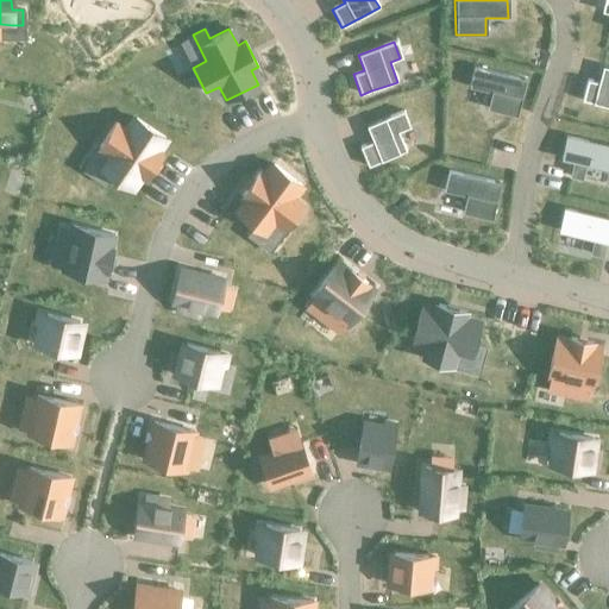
[(586,79),(581,101),(608,108),(608,67),(603,66),(598,82),(586,79)]
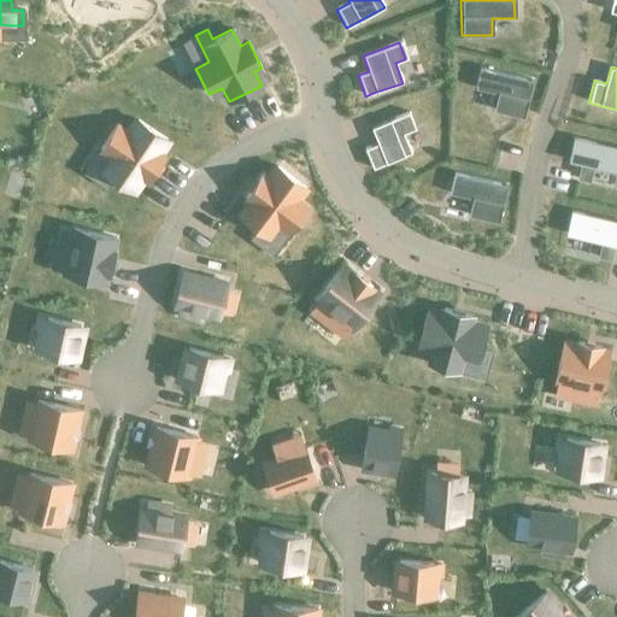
[(480,68),(475,88),(498,93),(493,112),(522,119),(532,81),(480,68)]
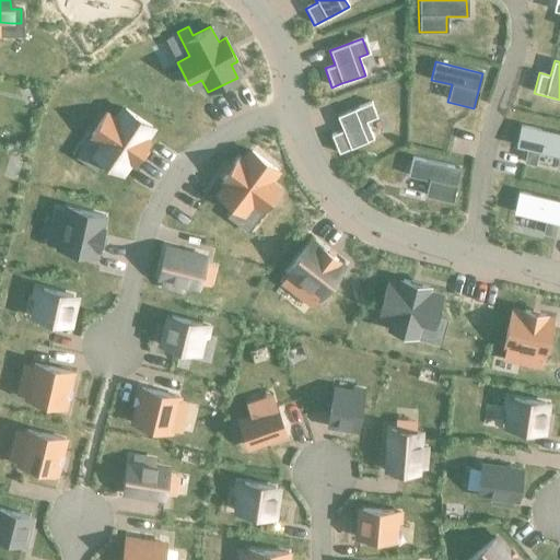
[(342,130),(329,136),(337,154),(350,149),(366,142),(373,140),(365,121),(376,117),(370,102),(353,109),(336,116),(342,130)]
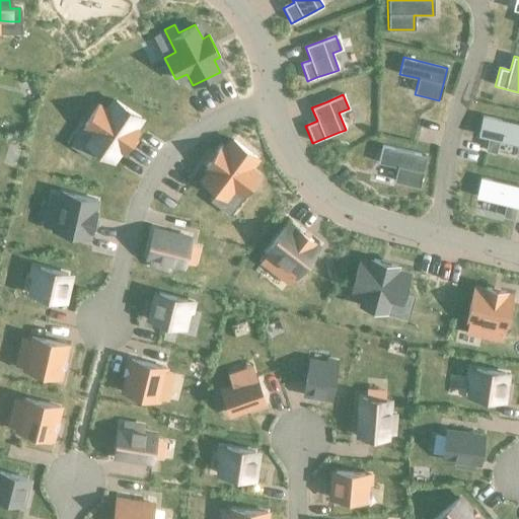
[(84,143),(80,149),(89,155),(94,149),(113,161),(120,151),(123,154),(139,129),(136,127),(142,117),(114,97),(107,107),(98,101),(82,127),(90,133),(84,143)]
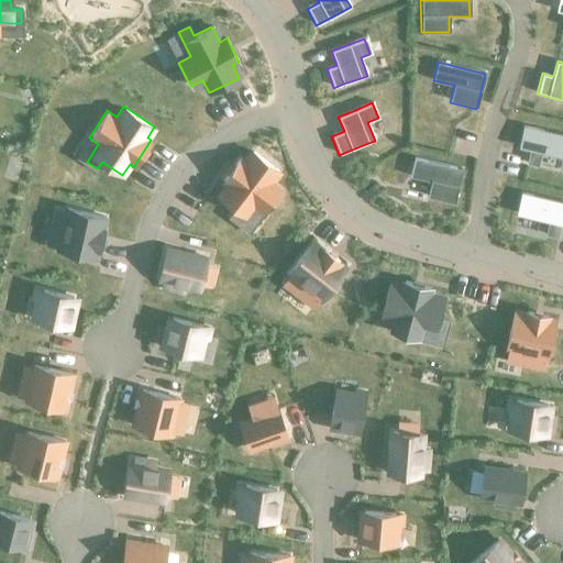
[(562,134),(523,124),(518,146),(562,157),(562,134)]
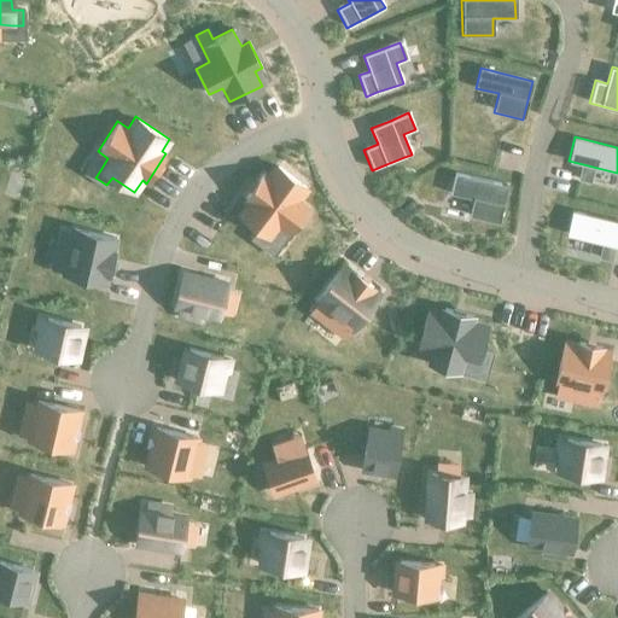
[(249,204),(239,216),(258,231),(252,238),(261,244),(267,237),(277,225),(286,232),(308,204),(297,196),(304,186),(278,167),(270,175),(263,170),(243,199),(249,204)]
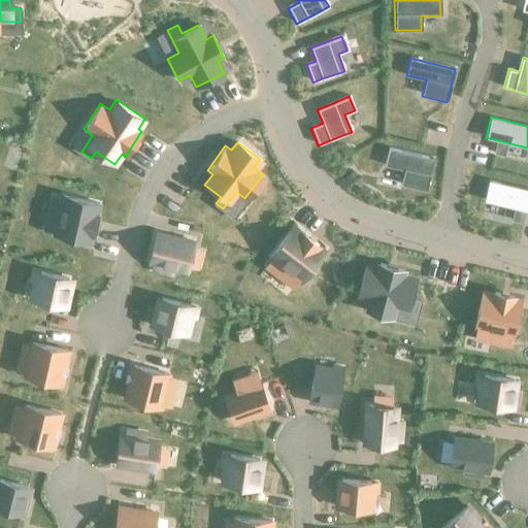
[(495,144),(493,153),(504,155),(506,147),(495,144)]
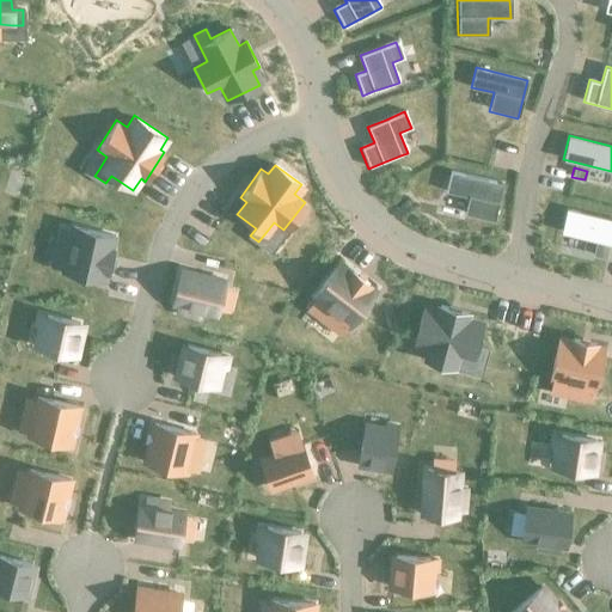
[(450,173),(446,191),(469,196),(464,214),(494,221),(502,185),(450,173)]
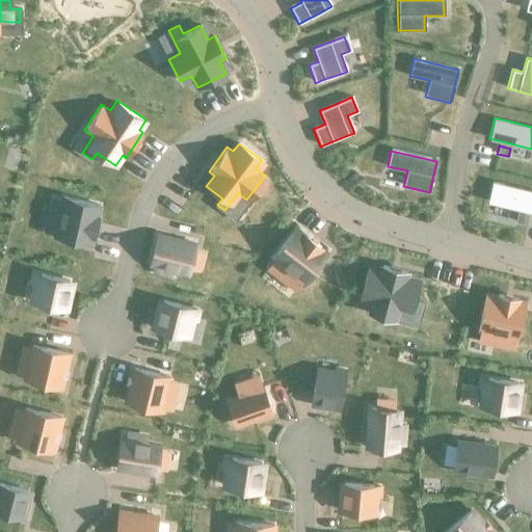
[(531,189),(491,180),(486,202),(531,212),(531,189)]
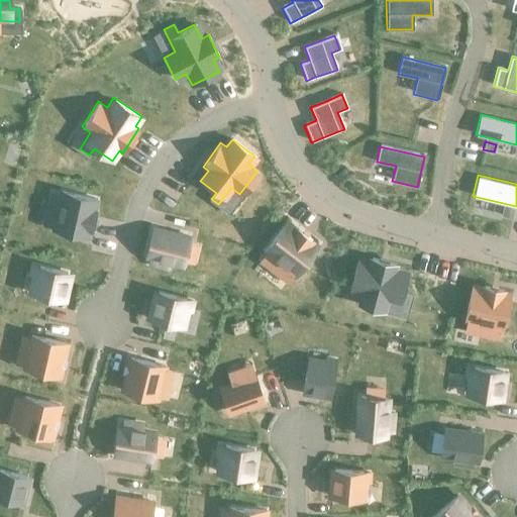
[(49,191),(47,202),(58,204),(52,230),(86,238),(88,230),(91,231),(96,208),(93,207),(95,199),(61,191),(60,193),(49,191)]
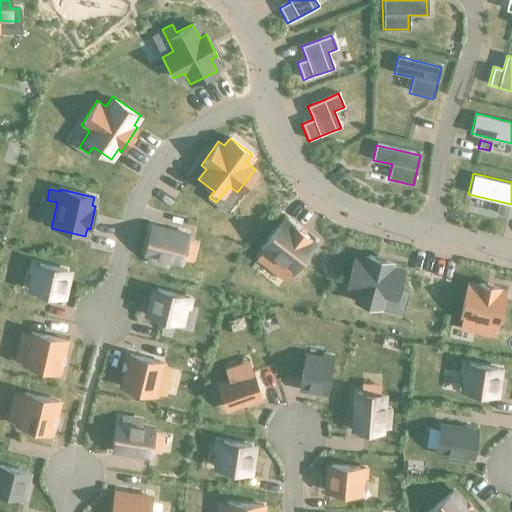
[(496,205),(495,212),(506,215),(508,208),(496,205)]
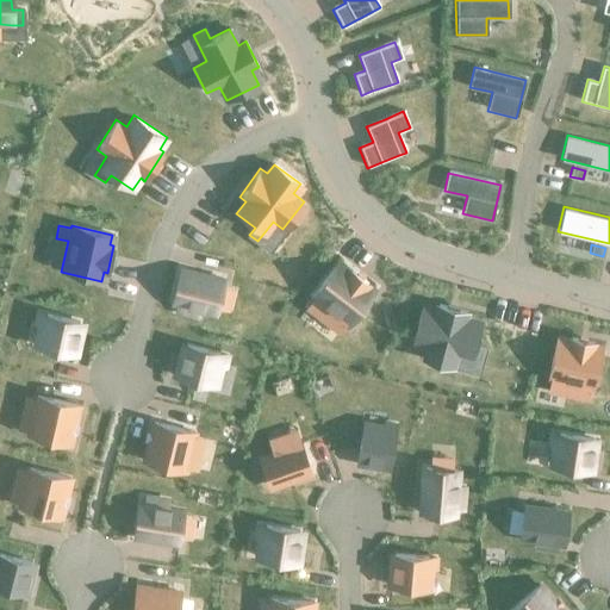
[(310,300),(305,307),(315,315),(319,307),(344,327),(374,288),(337,260),(307,299),(310,300)]
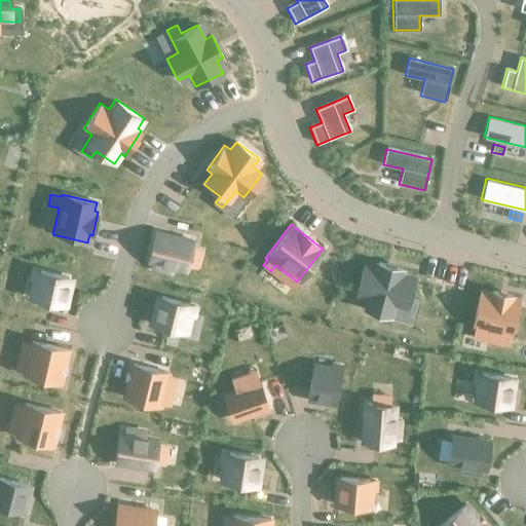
[(153,231),(146,262),(151,263),(150,268),(170,273),(172,268),(185,272),(192,240),(153,231)]
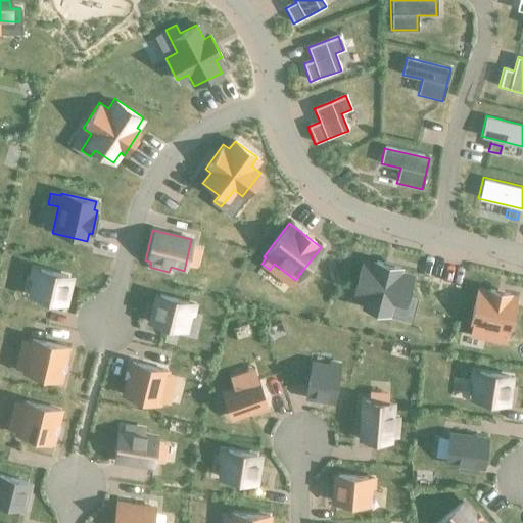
[(362,263),(353,292),(366,295),(363,308),(386,315),(390,302),(403,305),(413,308),(416,297),(407,295),(412,275),(401,273),(402,268),(373,259),(372,265),(362,263)]
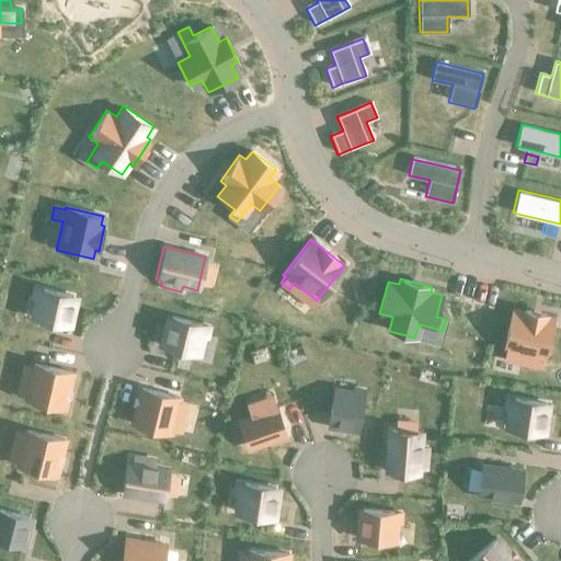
[(35,285),(31,300),(35,300),(32,318),(65,325),(72,295),(38,286),(35,285)]
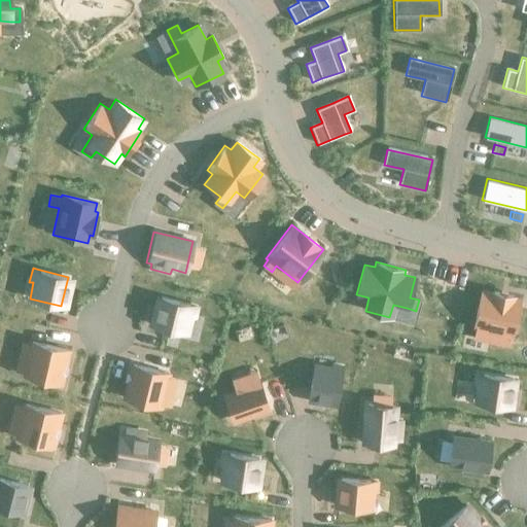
[(481,290),(472,326),(476,327),(473,337),(484,340),(486,330),(511,336),(520,300),(515,299),(515,295),(490,289),(489,292),(481,290)]
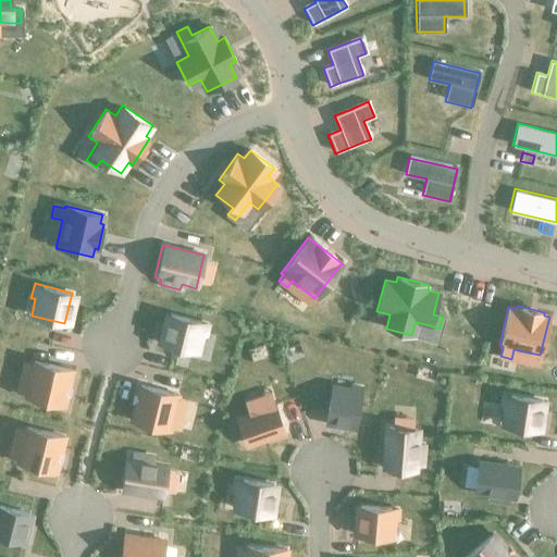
[(170,313),(162,345),(196,353),(200,335),(206,336),(209,322),(203,321),(170,313)]
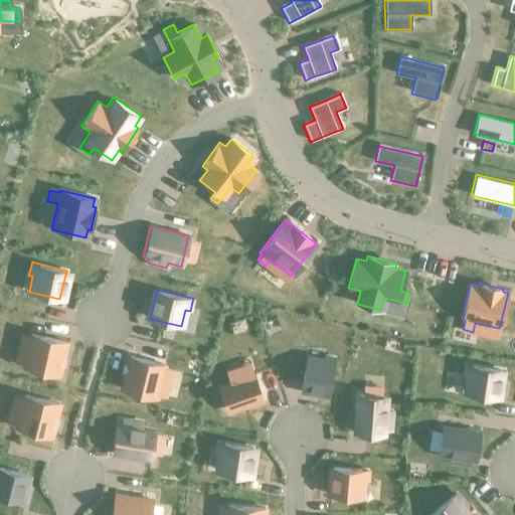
[(30,332),(21,367),(55,377),(65,342),(30,332)]
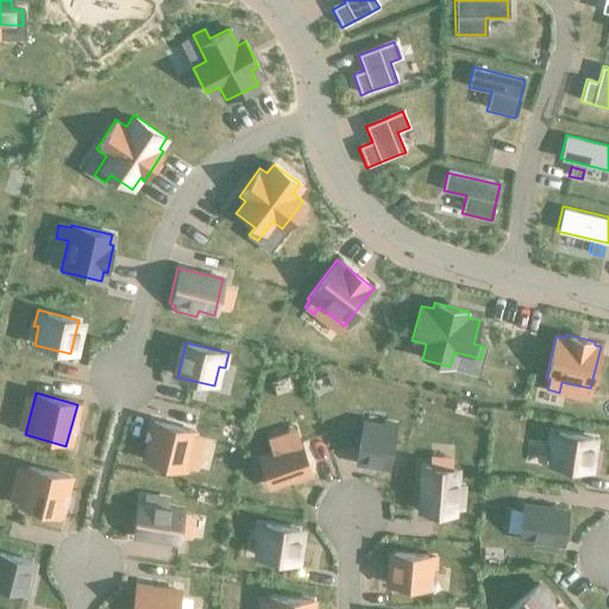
[(152,420),(143,460),(183,470),(184,466),(195,469),(198,458),(187,456),(193,429),(152,420)]
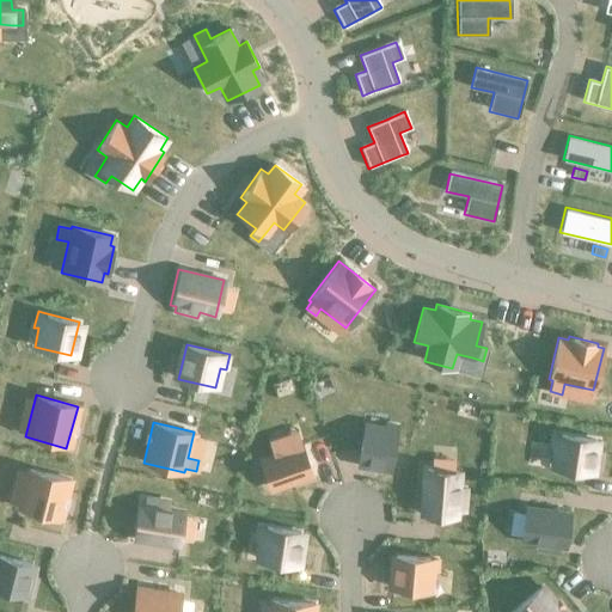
[(363,428),(357,461),(390,467),(396,434),(363,428)]
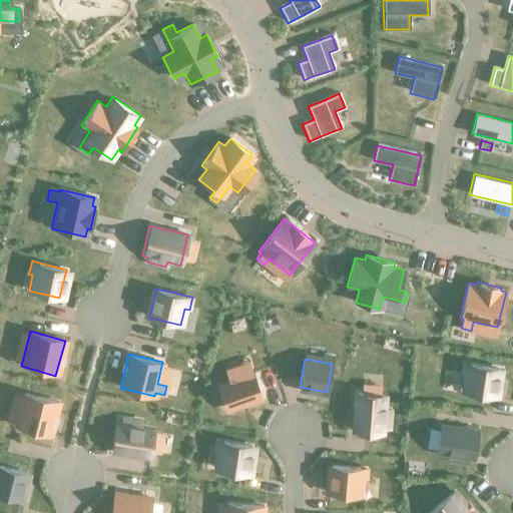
[(463,362),(461,375),(466,376),(464,392),(494,396),(498,367),(468,363),(463,362)]
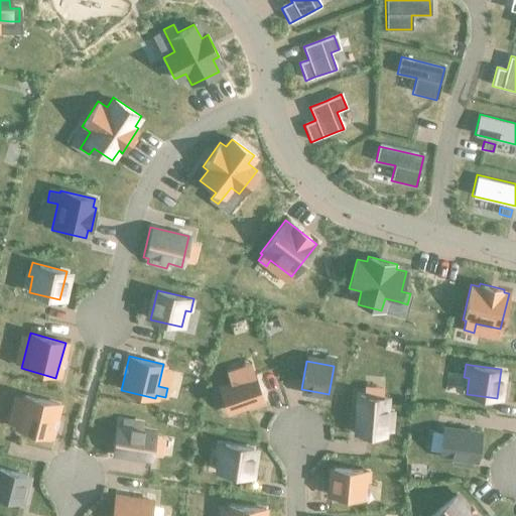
[(232,384),(220,388),(228,410),(262,399),(254,372),(236,378),(234,370),(228,371),(231,380),(232,384)]
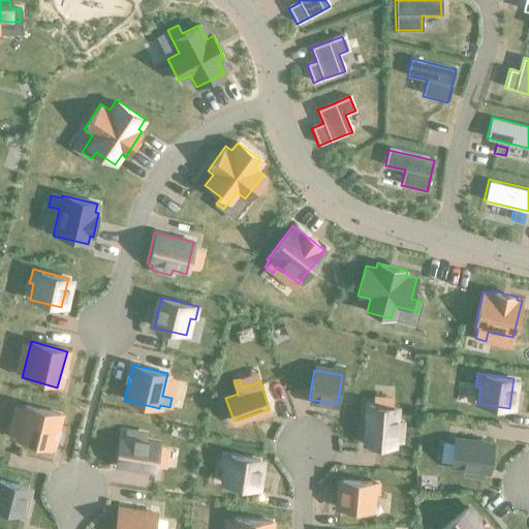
[(14,407),(12,415),(23,417),(18,439),(52,447),(59,415),(25,407),(24,409),(14,407)]
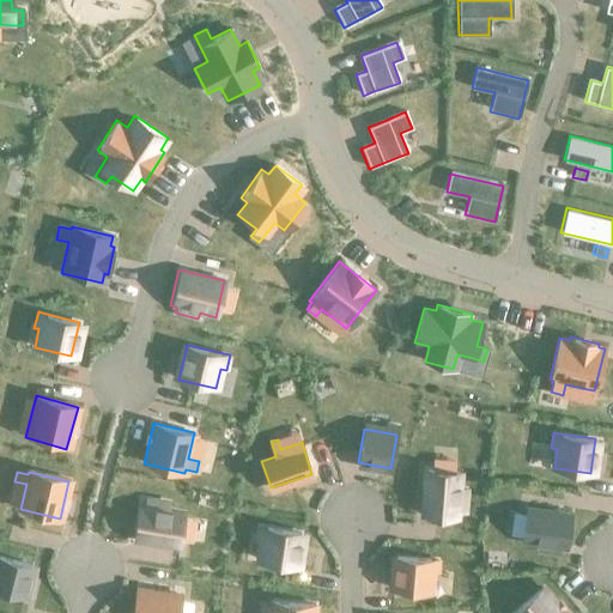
[(426,472),(424,513),(455,515),(456,499),(462,501),(462,492),(456,492),(457,473),(426,472)]
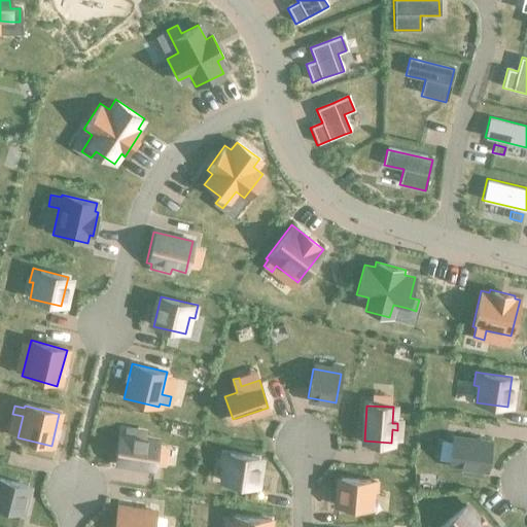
[(119,435),(115,463),(150,468),(155,441),(142,438),(143,433),(136,432),(135,437),(119,435)]
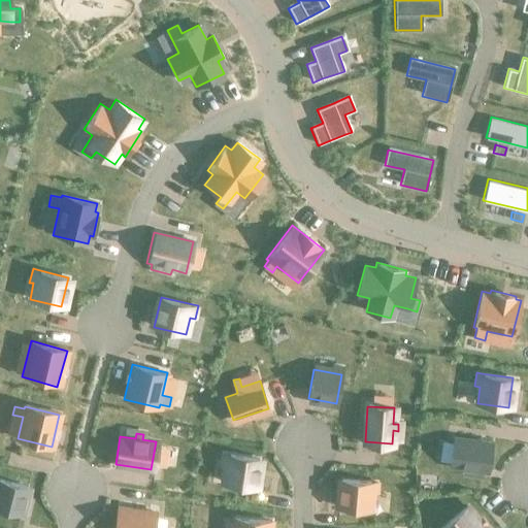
[(453,436),(449,465),(462,467),(462,473),(482,476),(483,470),(488,470),(492,442),(453,436)]
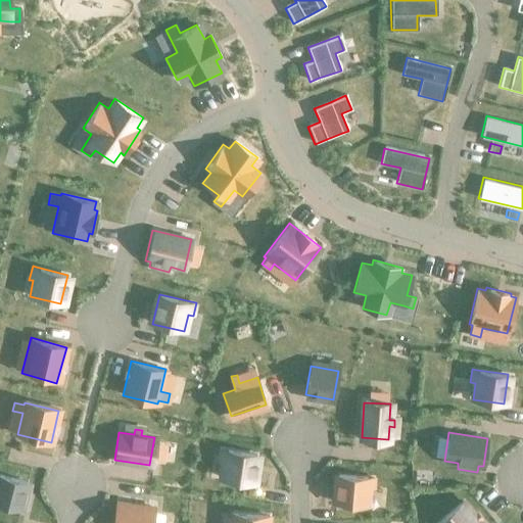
[(228,453),(224,477),(250,482),(254,457),(228,453)]
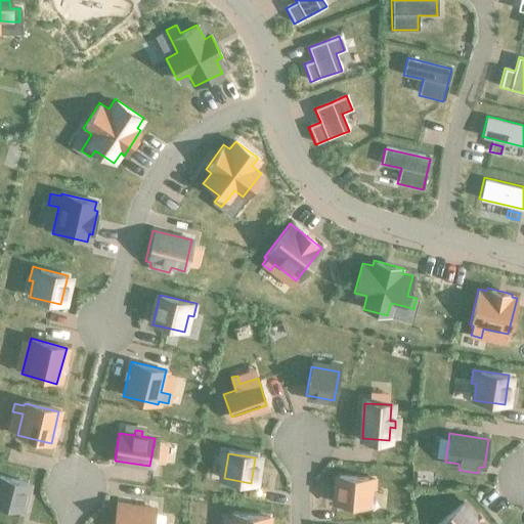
[(0,504),(18,509),(25,482),(0,476),(0,504)]
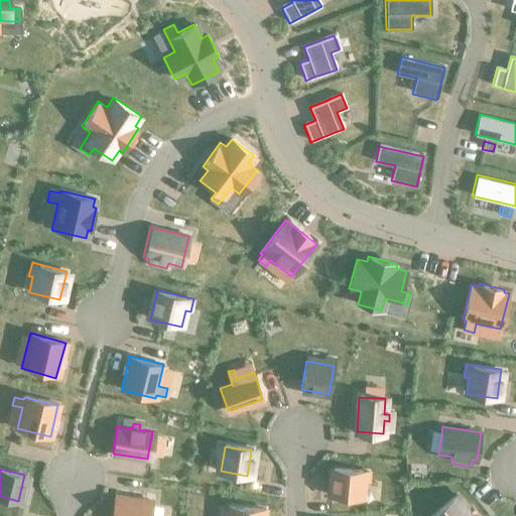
[(333,469),(332,496),(359,497),(360,482),(368,483),(369,472),(361,471),(333,469)]
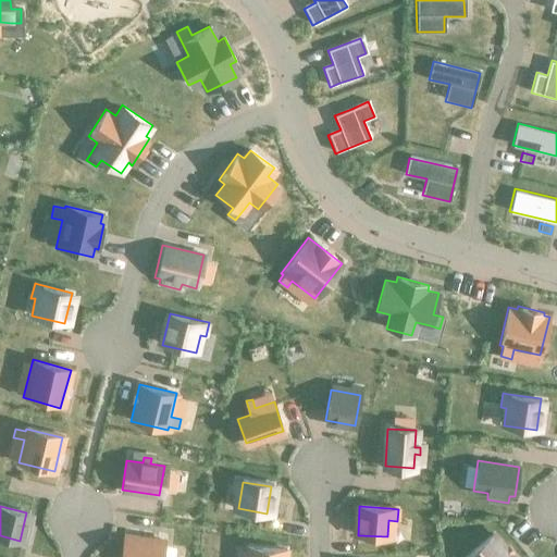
[(516,556),(494,531),(463,556),(516,556)]
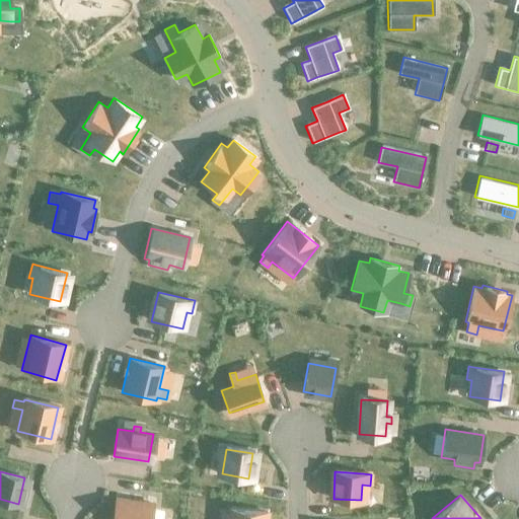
[(116,500),(113,518),(149,518),(152,505),(116,500)]
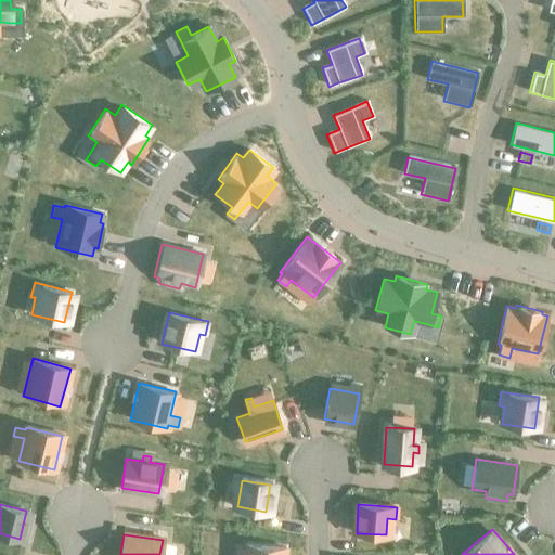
[(235,547),(234,554),(282,554),(283,549),(246,545),(246,549),(235,547)]
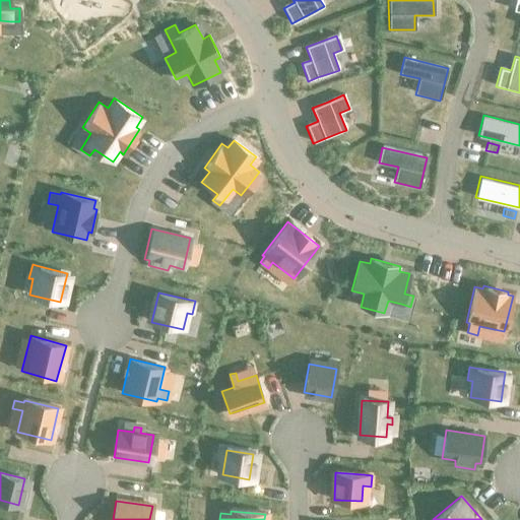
All buildings are outlined.
